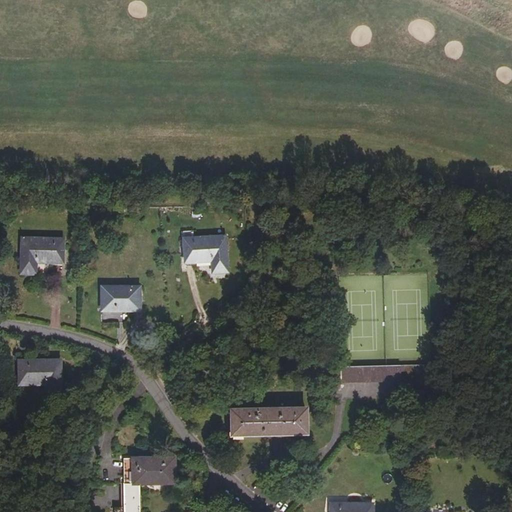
[(56,243),(56,239),(23,237),(21,273),(36,274),(36,262),(63,263),(64,243),(56,243)]
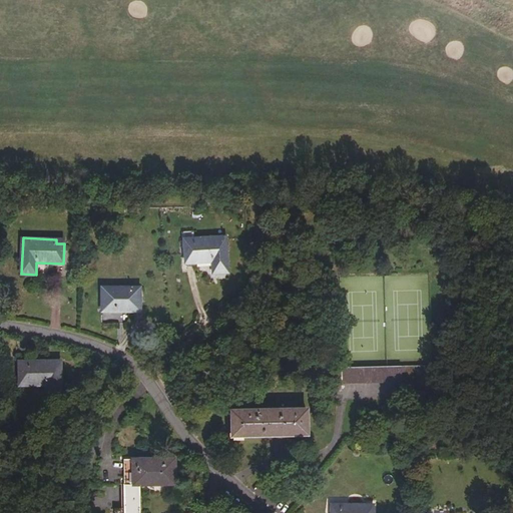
[(225,237),(192,239),(192,243),(184,244),(185,264),(212,263),(213,275),(227,274),(225,237)]
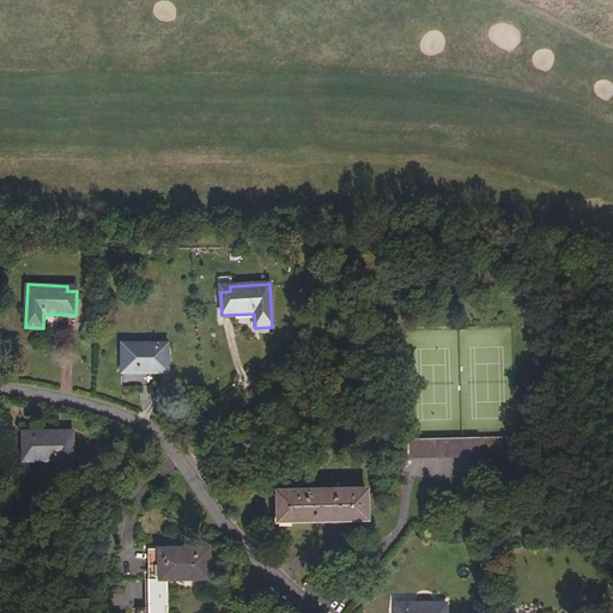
[(122,344),(122,372),(168,372),(168,349),(158,349),(158,344),(122,344)]
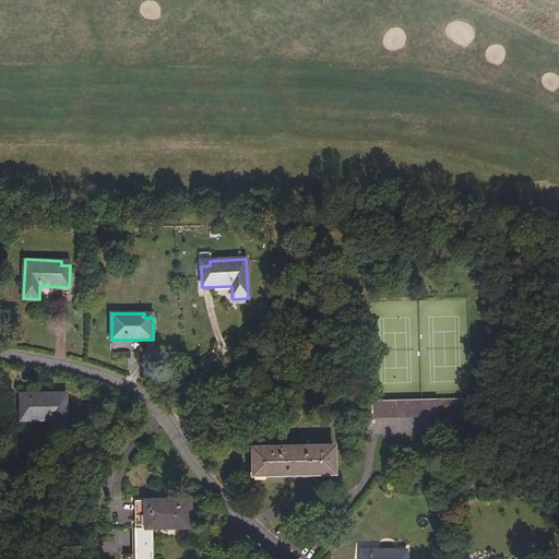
[(66,394),(30,394),(30,399),(21,399),(21,420),(50,420),(50,433),(67,433),(66,394)]
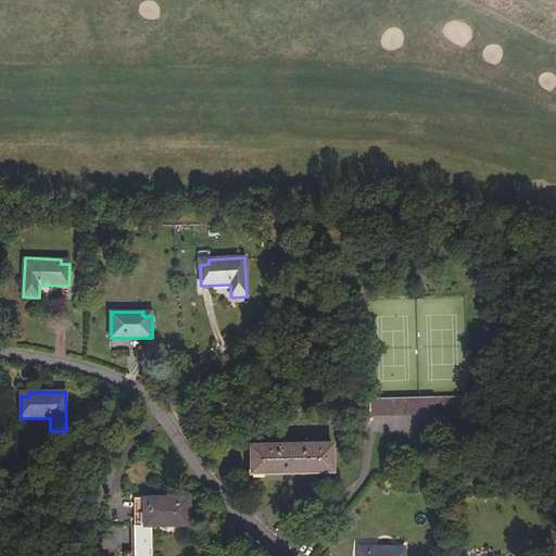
[(437,414),(436,396),(418,395),(369,399),(357,399),(357,412),(370,412),(370,416),(437,414)]
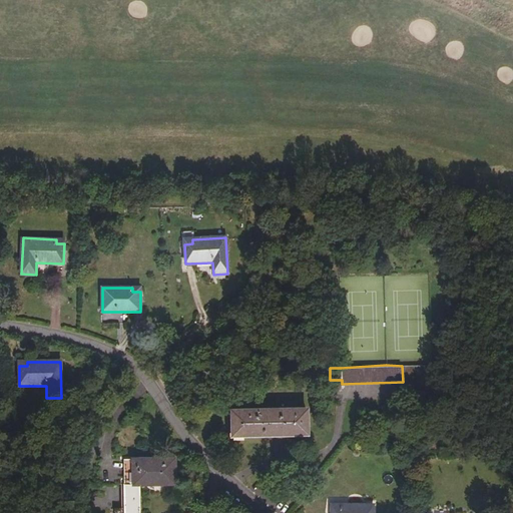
[(231,411),(231,436),(307,435),(307,410),(231,411)]
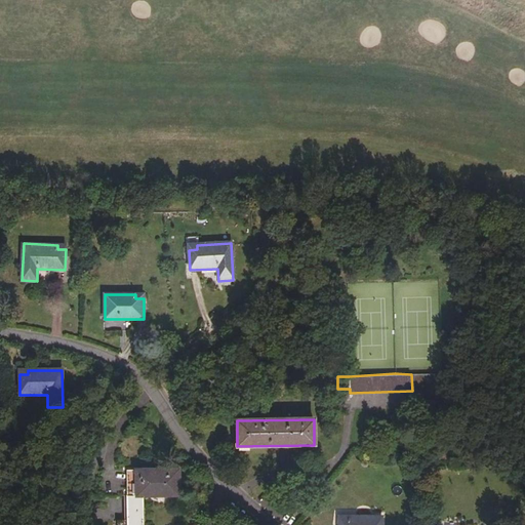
[(143,524),(143,496),(179,495),(178,482),(175,482),(175,470),(127,471),(127,520),(118,521),(117,524),(143,524)]
